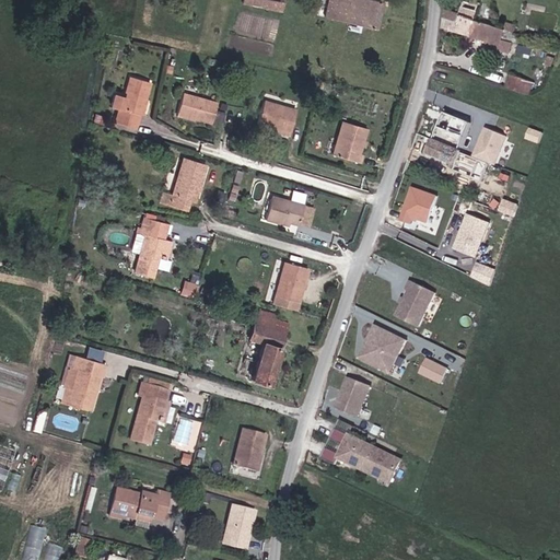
[(284,1),(277,0),(273,0),(272,7),(282,9),(284,1)]
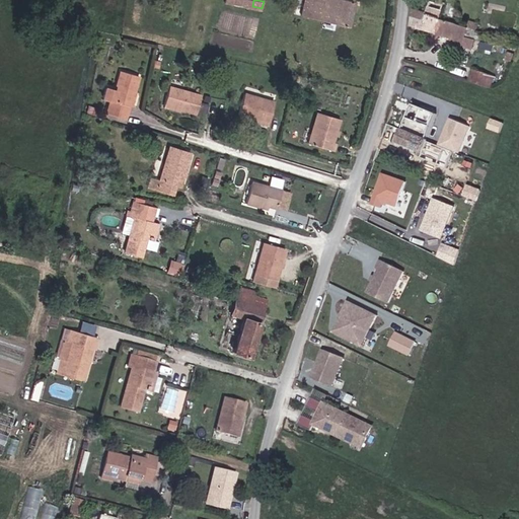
[(304,0),(300,15),(346,26),(352,1),(348,0),(304,0)]
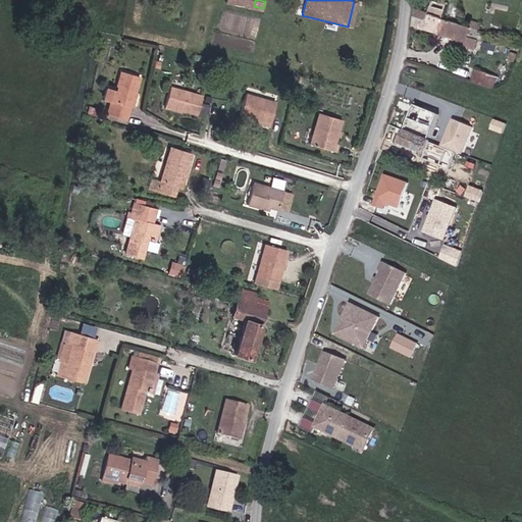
[(432,2),(428,13),(442,18),(447,6),(432,2)]
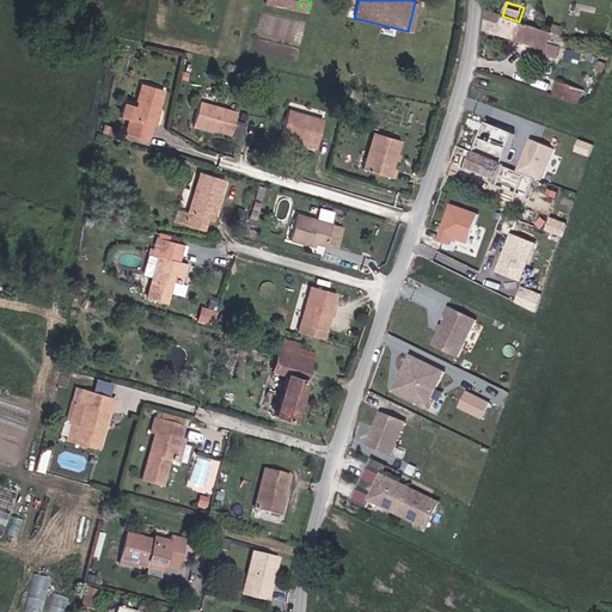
[(485,20),(484,31),(513,40),(510,46),(518,48),(520,42),(533,47),(532,50),(545,55),(545,57),(552,61),(556,49),(548,46),(549,42),(551,32),(519,22),(502,16),(488,11),(485,18),(485,20)]
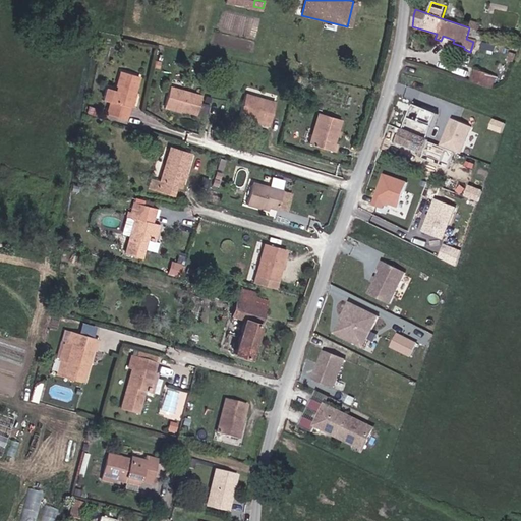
[(469,27),(467,36),(476,38),(480,25),(471,21),(469,27)]
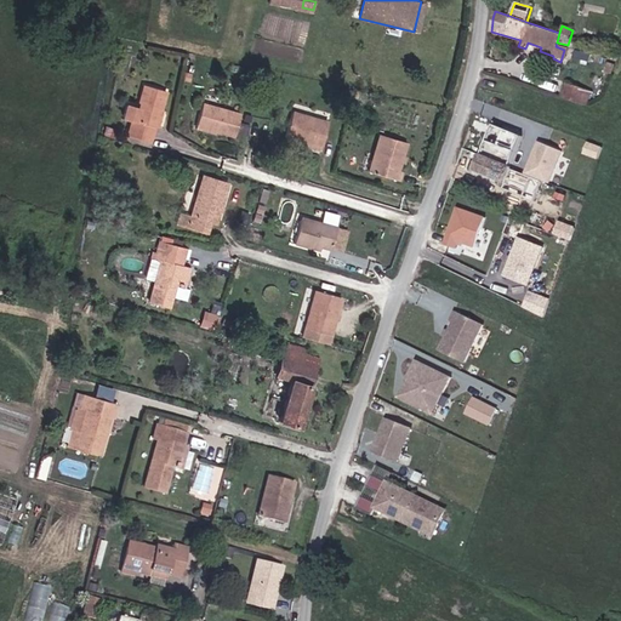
[(567,84),(563,98),(580,103),(584,89),(567,84)]
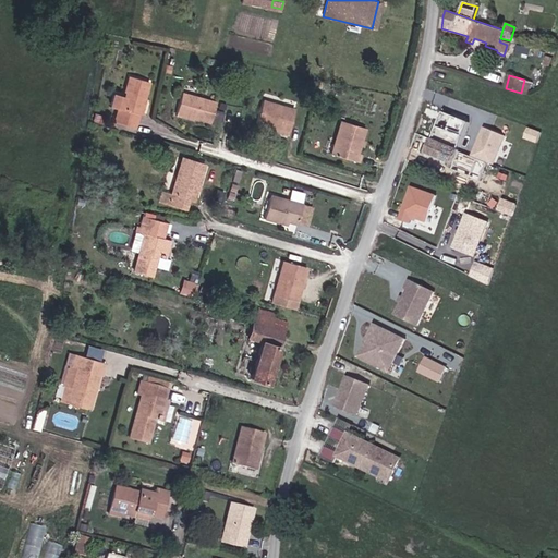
[(114,121),(136,126),(140,113),(144,99),(148,83),(130,77),(124,97),(113,94),(110,105),(119,107),(114,121)]
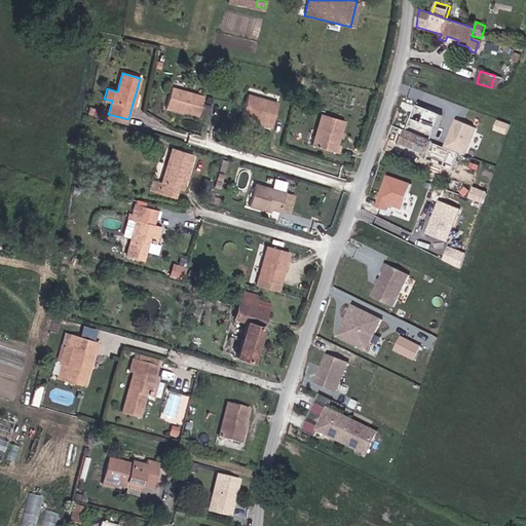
[(167,106),(182,111),(197,115),(203,96),(174,88),(167,106)]
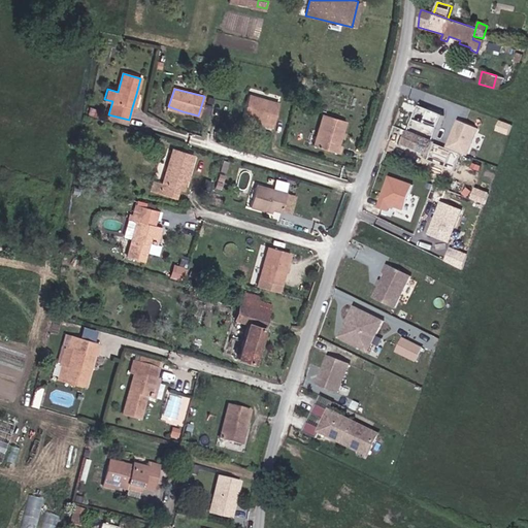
[(242,117),(261,123),(273,125),(278,103),(249,95),(242,117)]
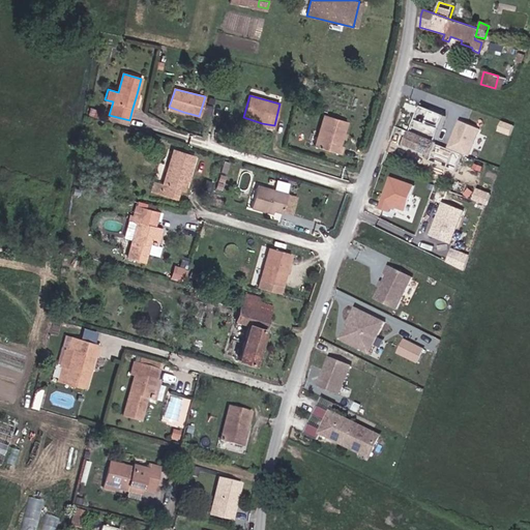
[(405,144),(449,165),(455,167),(472,127),(440,114),(445,102),(425,95),(405,144)]
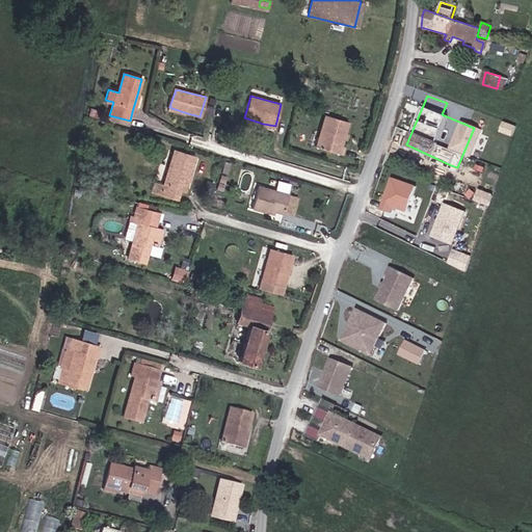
[(341,147),(344,139),(345,134),(348,122),(325,115),(316,147),(343,155),(344,148),(341,147)]
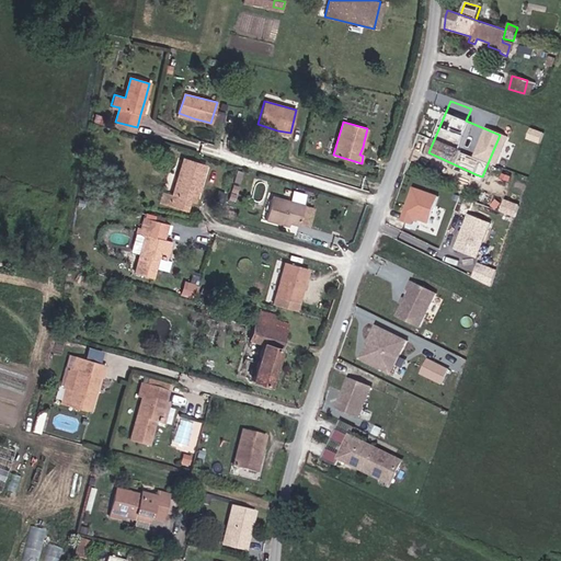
[(172,196),(169,204),(186,209),(190,201),(195,202),(206,165),(183,158),(172,196)]
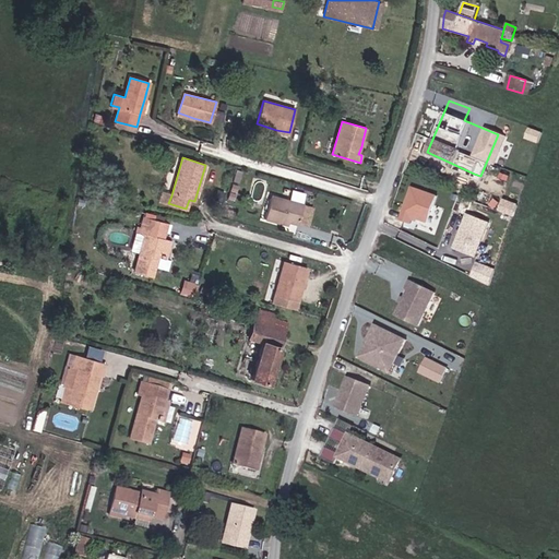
[(413,216),(426,221),(436,193),(411,185),(399,218),(411,223),(413,216)]
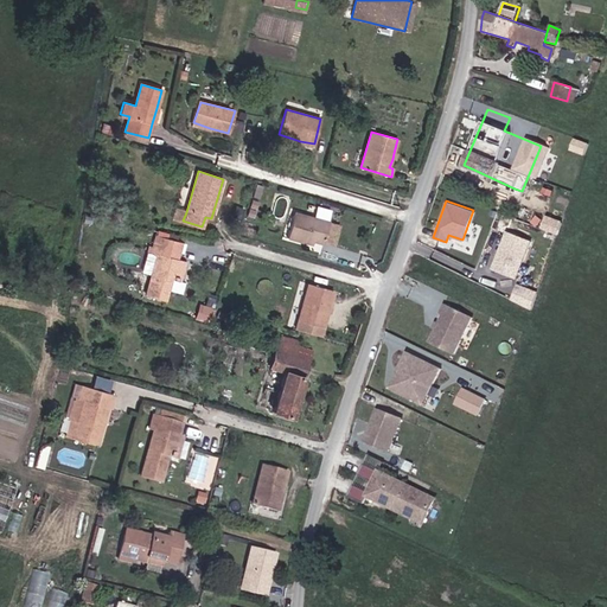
[(103,208),(102,215),(120,219),(121,212),(103,208)]
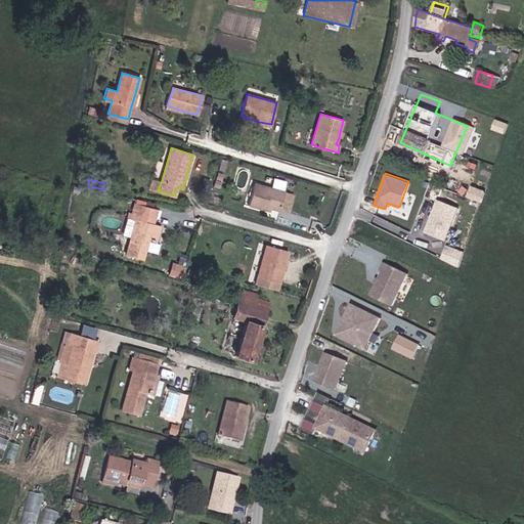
[(148,188),(158,190),(161,183),(151,180),(148,188)]
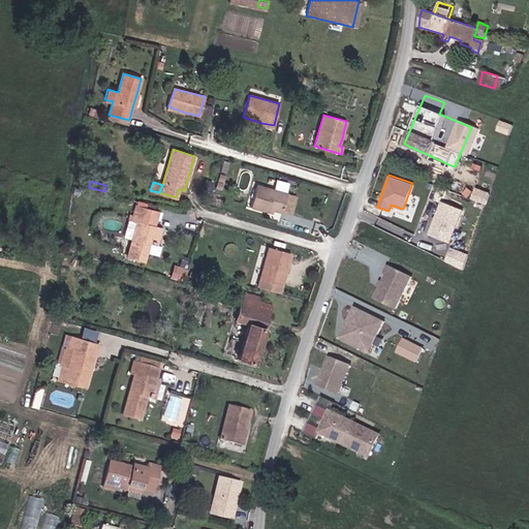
[(277,182),(275,190),(285,193),(287,184),(277,182)]
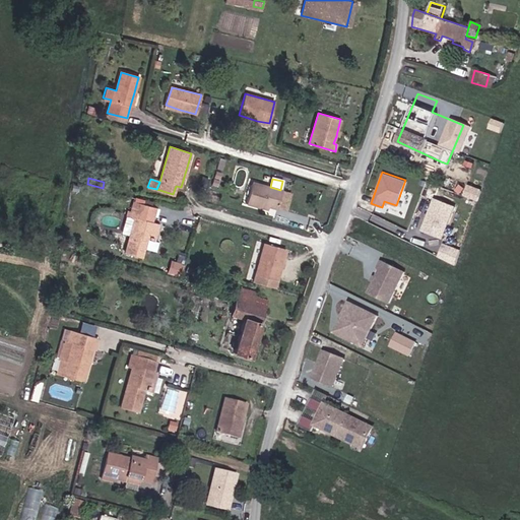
[(247,203),(263,208),(264,205),(269,207),(277,209),(278,206),(282,190),(280,190),(270,187),(253,182),(247,203)]
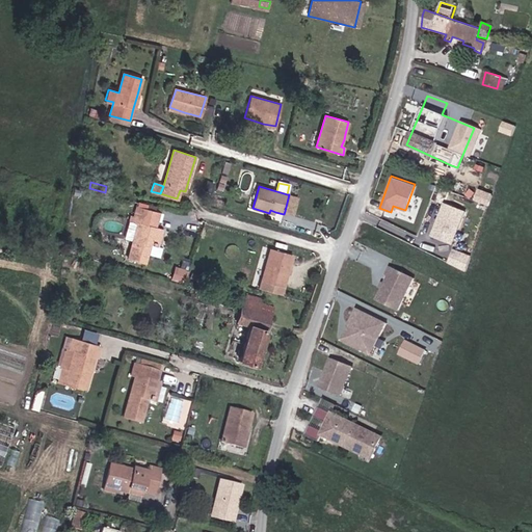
[(297,196),(289,194),(285,211),(293,213),(297,196)]
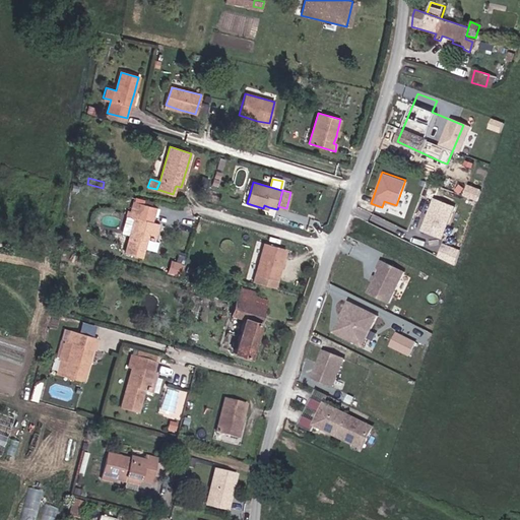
[(434,197),(420,230),(445,240),(458,206),(434,197)]
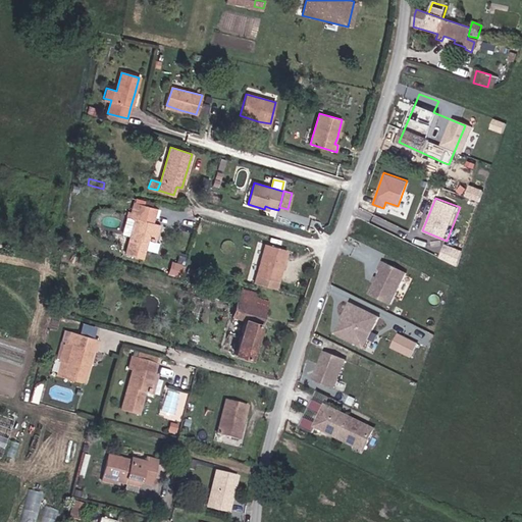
[(142,259),(148,240),(152,223),(156,208),(135,202),(131,217),(135,219),(125,254),(142,259)]
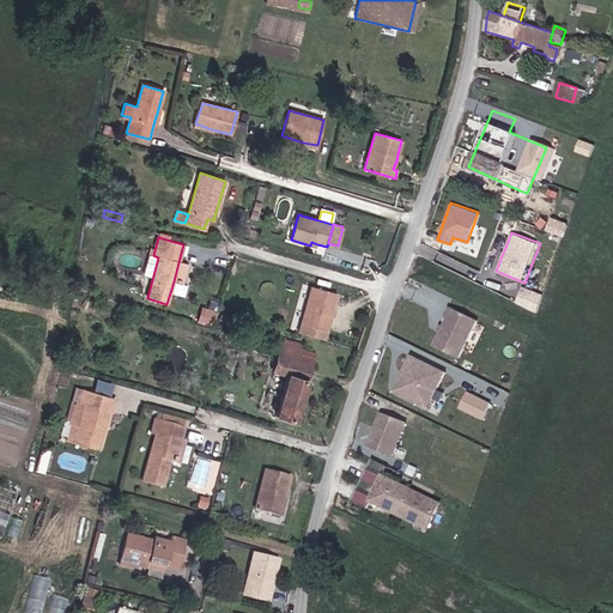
[(178,262),(174,281),(182,284),(187,265),(178,262)]
